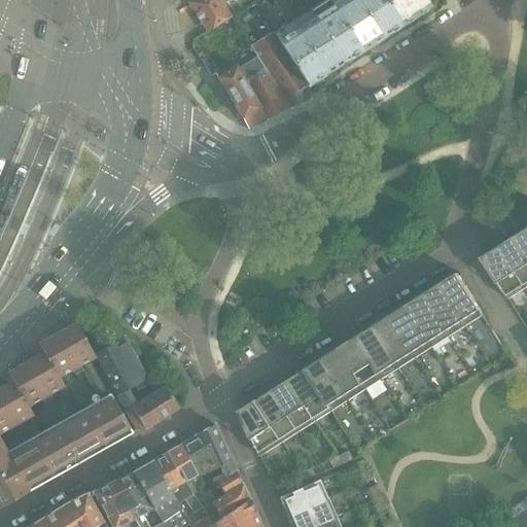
[(219,0),(194,0),(188,3),(208,33),(231,18),(219,0)]
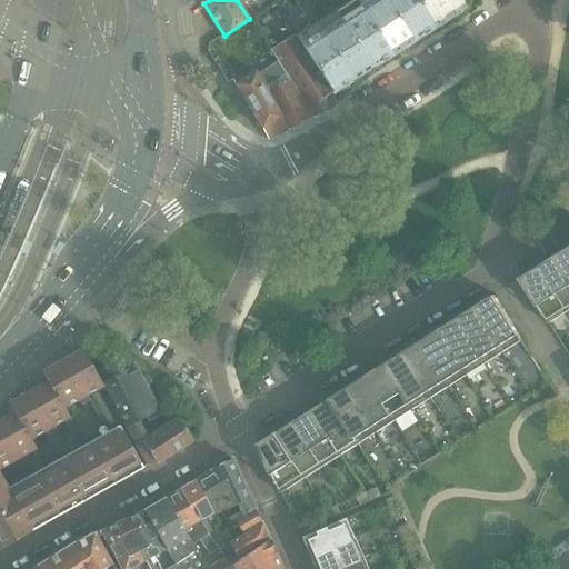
[(355,0),(351,0),(335,11),(371,68),(391,56),(355,0)]
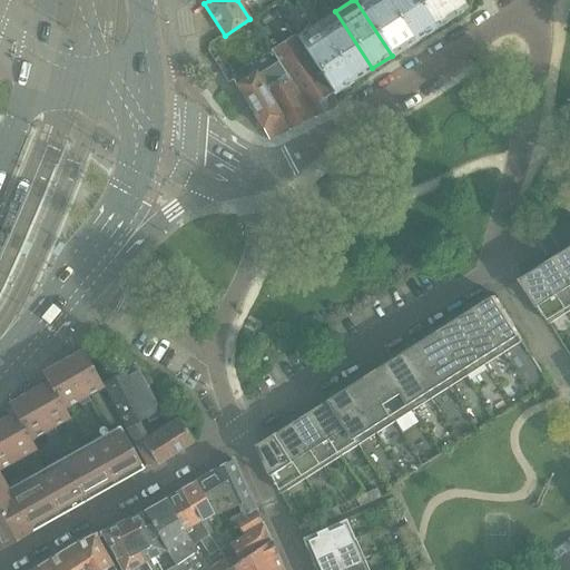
[(355,0),(392,56),(413,42),(386,0),(355,0)]
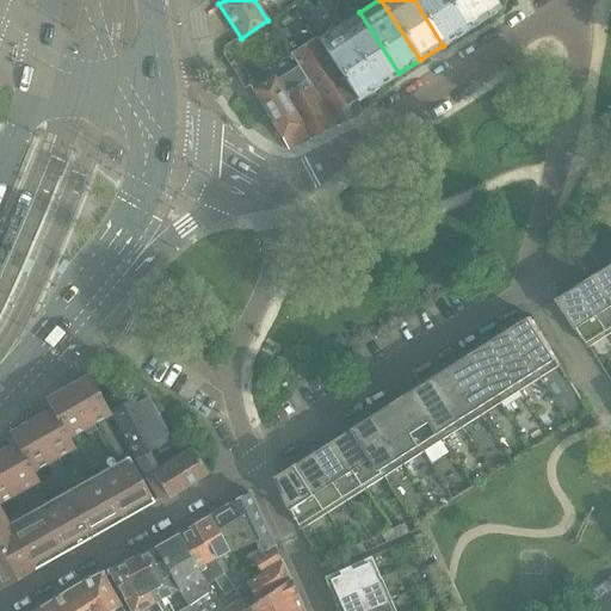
[(414,0),(443,45),(466,30),(446,0),(414,0)]
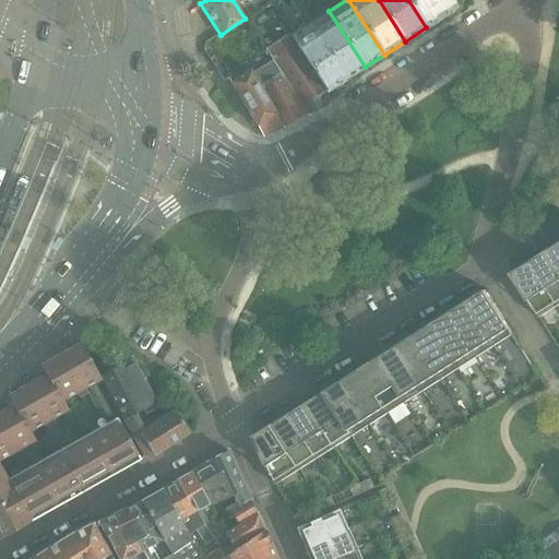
[(408,0),(426,27),(458,8),(455,4),(462,1),(462,0),(408,0)]
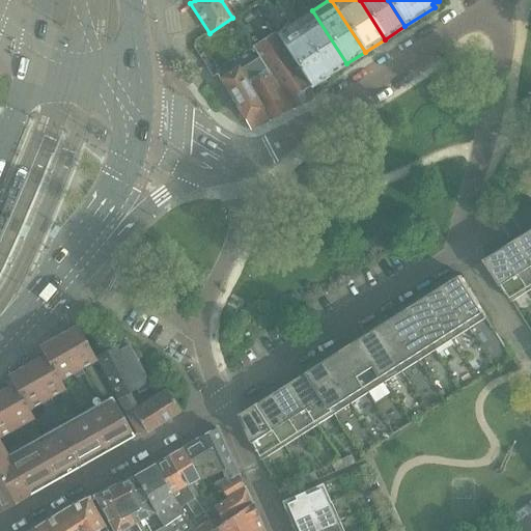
[(312,10),(295,22),(328,76),(346,63),(312,10)]
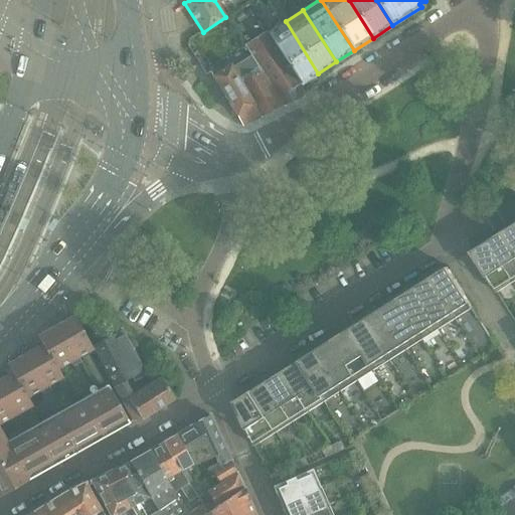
[(286,21),(268,32),(302,83),(318,73),(286,21)]
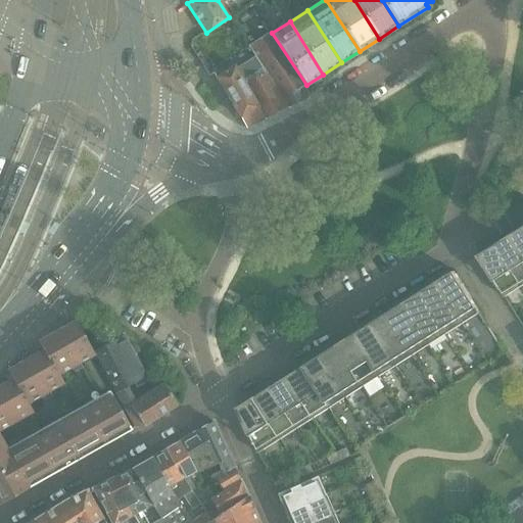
[(271,32),(248,45),(255,57),(265,72),(288,108),(308,99),(306,85),(272,33),(271,32)]
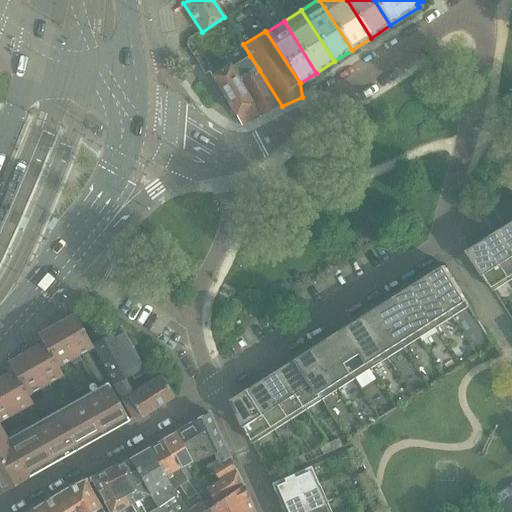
[(230,65),(211,76),(236,117),(241,125),(261,116),(256,107),(240,81),(259,70),(250,56),(231,67),(230,65)]
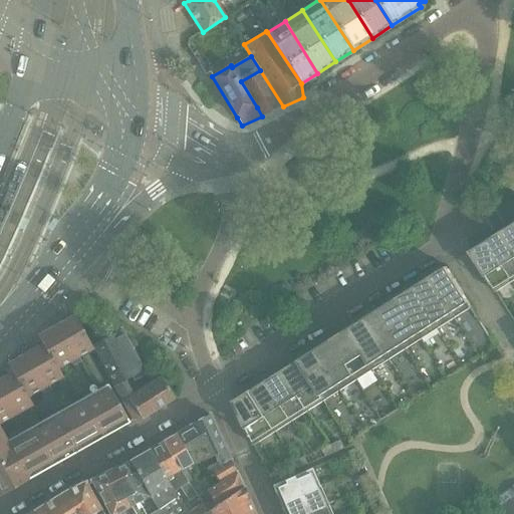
[(260,70),(241,81),(257,107),(262,116),(283,106),(260,70)]
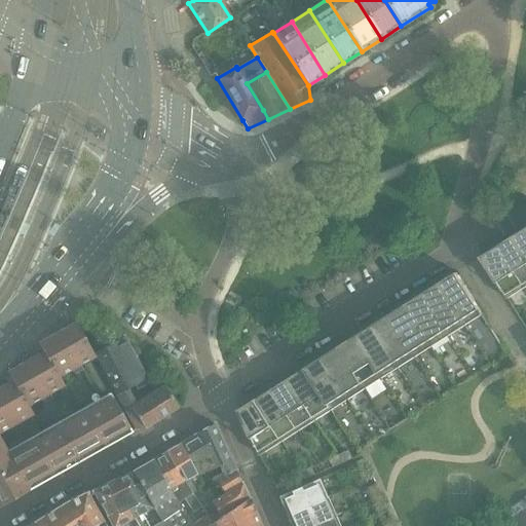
[(525,229),(516,236),(525,252),(525,229)]
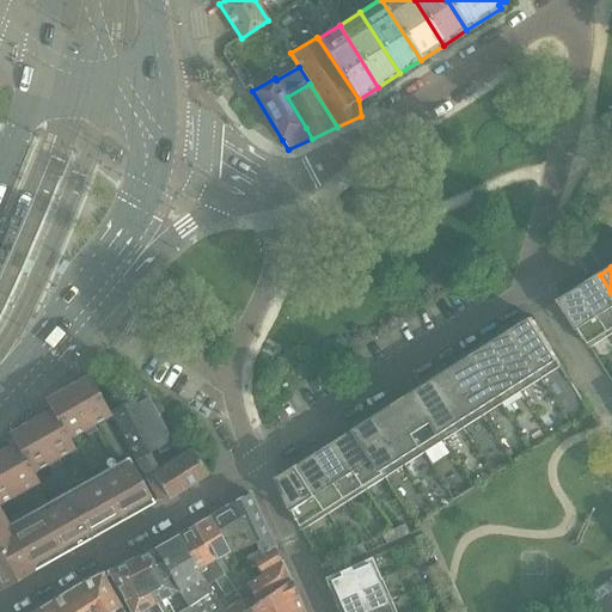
[(611,293),(600,275),(581,287),(611,336),(611,335),(611,293)]
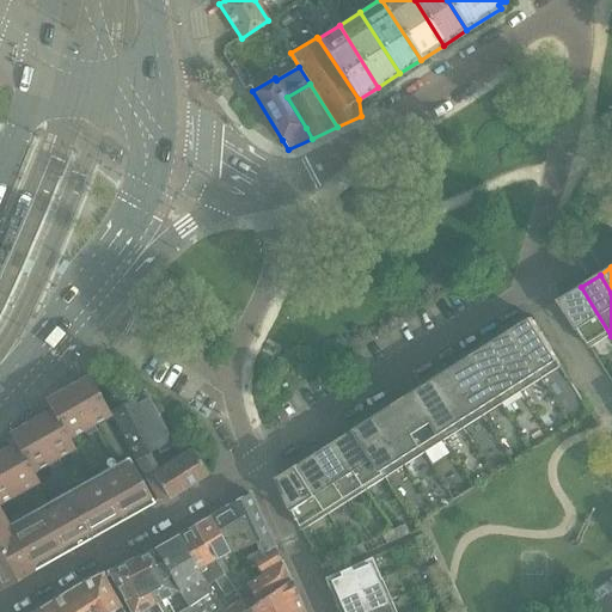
[(581,287),(560,300),(568,312),(591,348),(611,336),(581,287)]
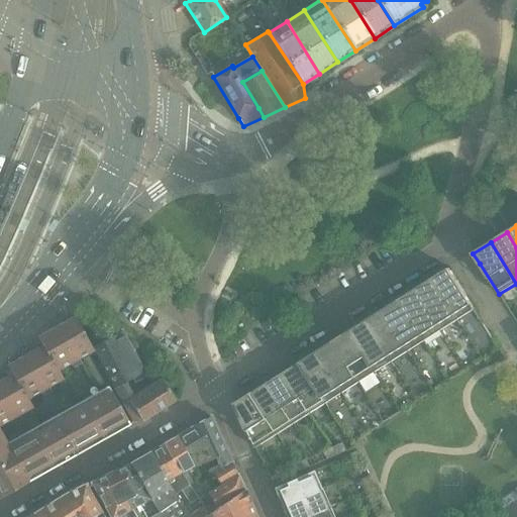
[(442,273),(432,279),(458,320),(476,309),(466,294),(463,292),(457,281),(457,282),(449,269),(442,273)]
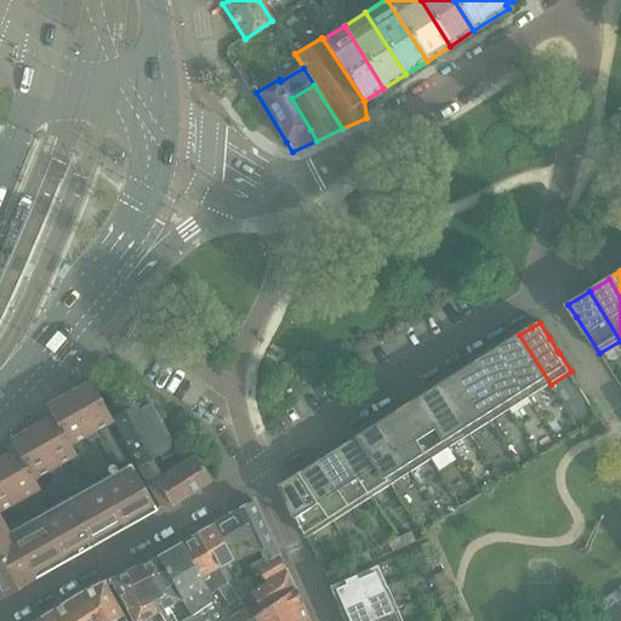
[(519,335),(500,348),(530,398),(551,385),(519,335)]
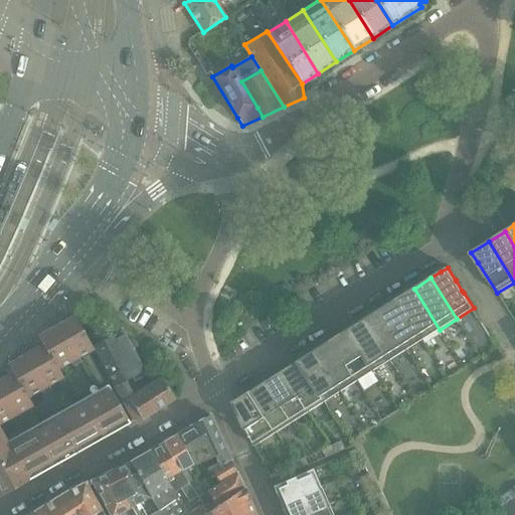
[(414,289),(398,299),(423,340),(440,330),(414,289)]
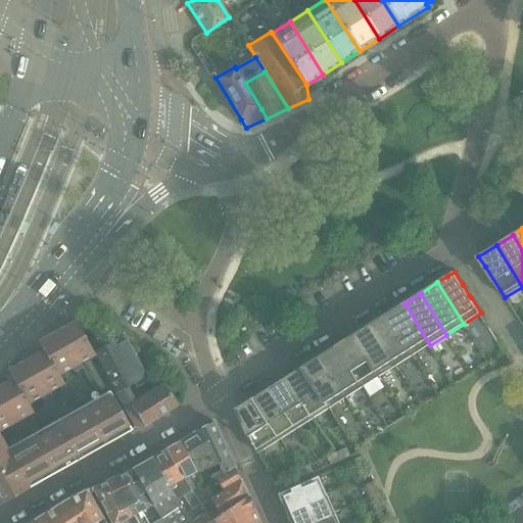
[(471,297),(320,392),(330,409),(355,449),(507,353),(481,313),(471,297)]
